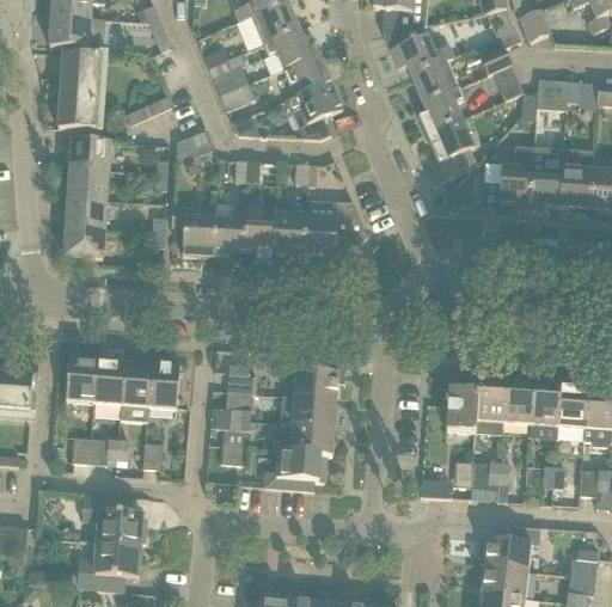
[(51,0),(50,16),(103,19),(91,18),(91,2),(103,4),(103,0),(51,0)]
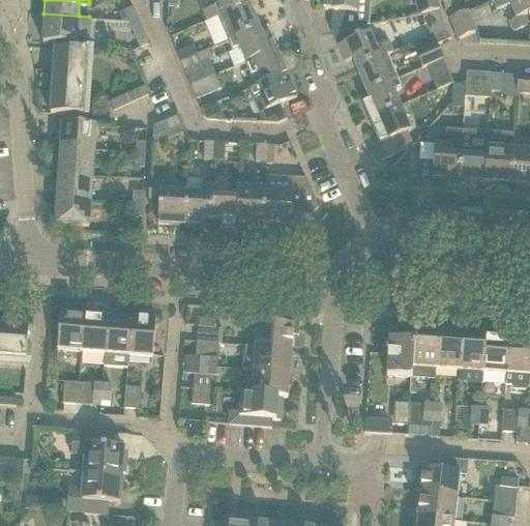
[(202,8),(206,19),(248,1),(247,0),(219,0),(219,1),(202,8)]
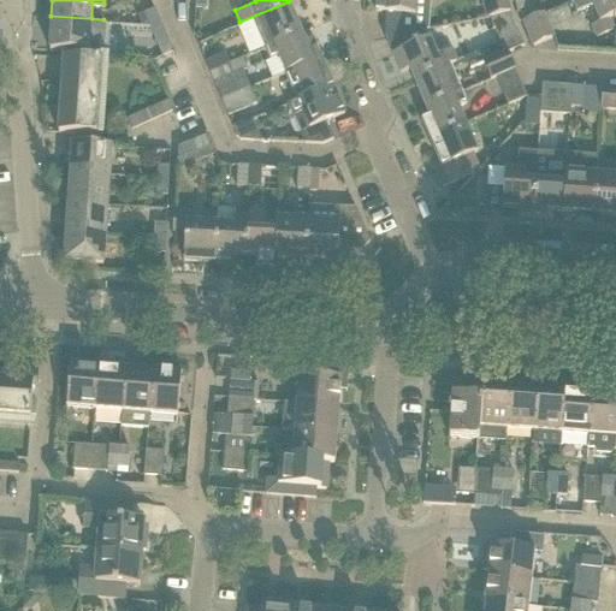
[(375,0),(374,9),(414,11),(415,0),(375,0)]
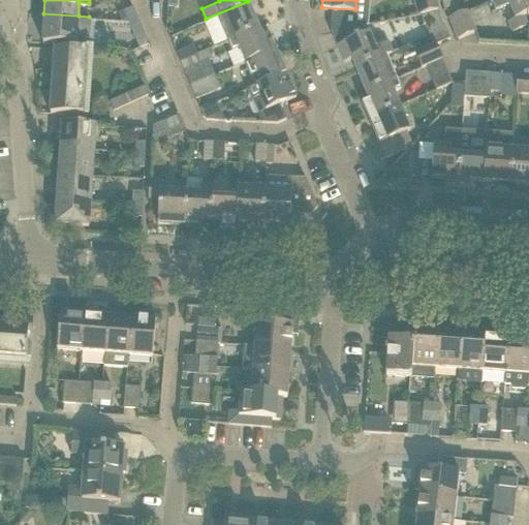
[(412,0),(415,12),(419,11),(437,7),(435,0),(412,0)]
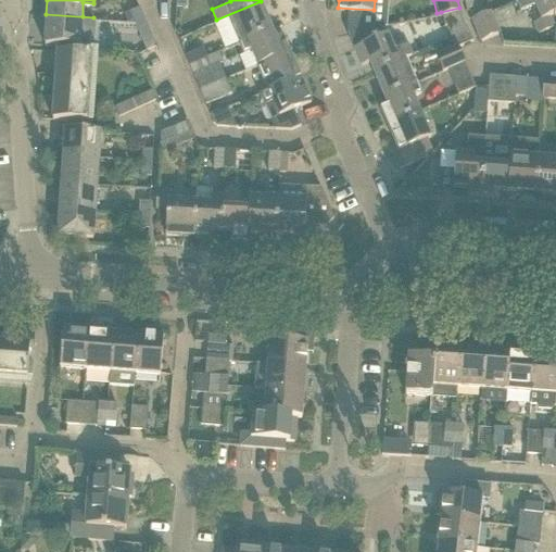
[(550,13),(555,10),(555,0),(517,0),(520,8),(533,2),(540,16),(533,20),(538,30),(554,23),(550,13)]
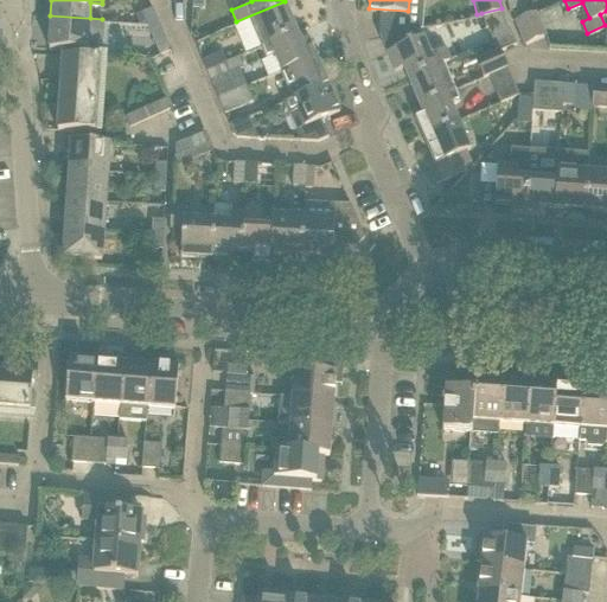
[(249,17),(261,44),(296,29),(285,1),(236,21),(236,23),(249,17)]
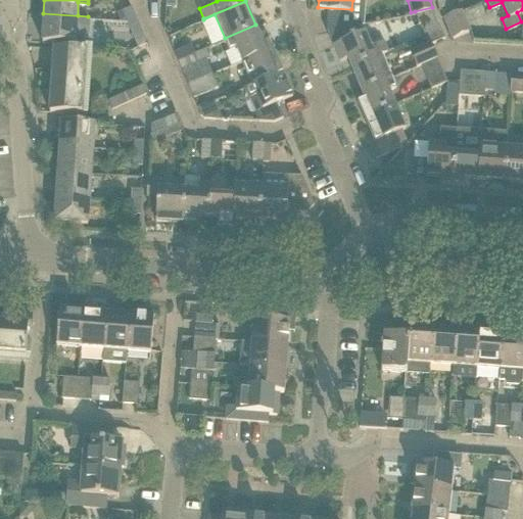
[(127,19),(136,15),(131,4),(124,7),(113,11),(116,18),(127,19)]
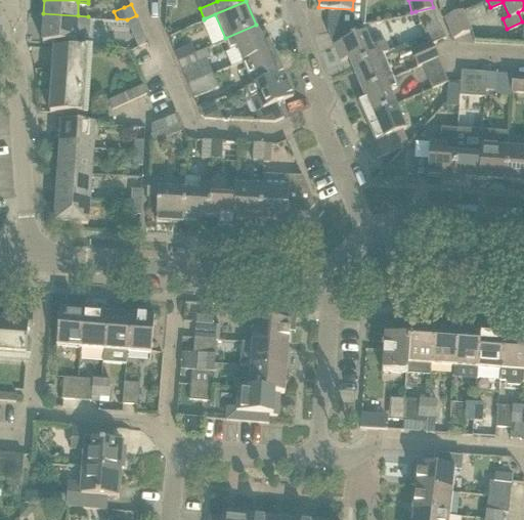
[(441,26),(436,16),(433,7),(416,11),(419,22),(421,20),(425,33),(441,26)]
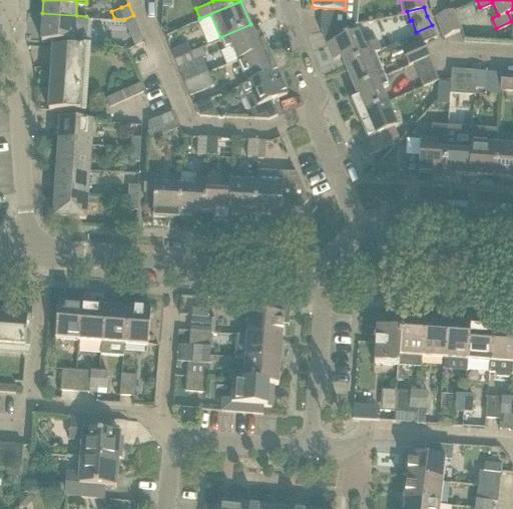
[(444,35),(460,28),(452,9),(436,16),(444,35)]
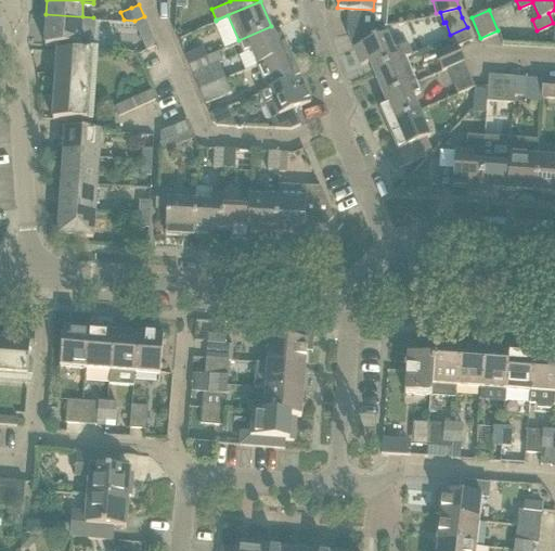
[(91,45),(93,17),(46,14),(44,42),(91,45)]
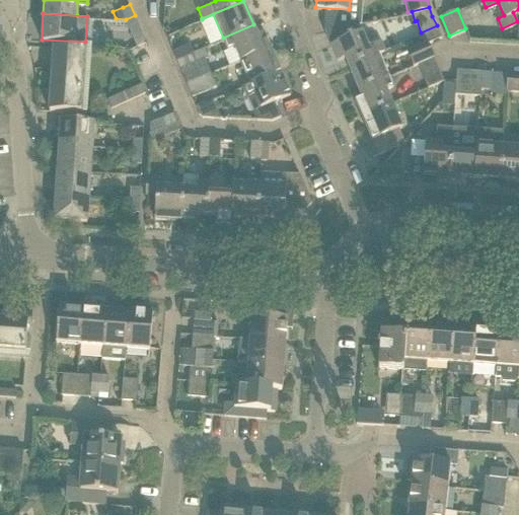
[(145,41),(140,27),(135,15),(126,19),(137,44),(145,41)]
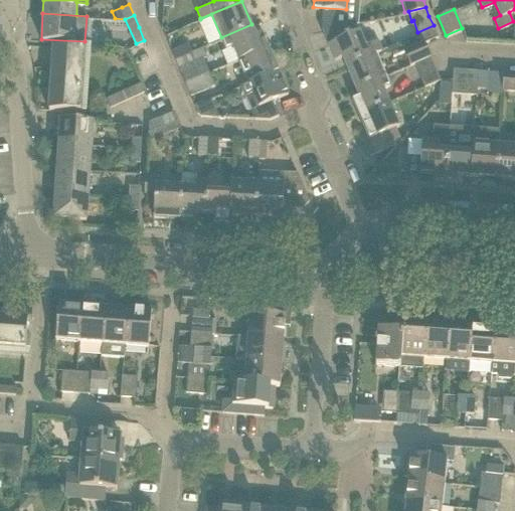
[(232,44),(237,57),(268,45),(262,30),(254,33),(251,24),(221,37),(225,47),(232,44)]
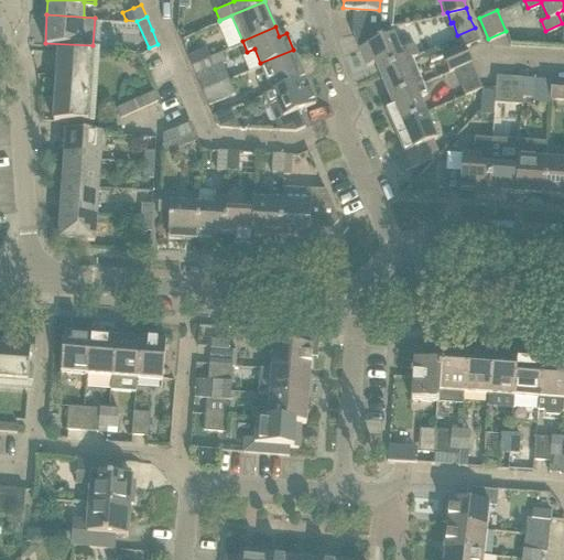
[(479,38),(475,28),(457,35),(462,44),(464,43),(464,44),(479,38)]
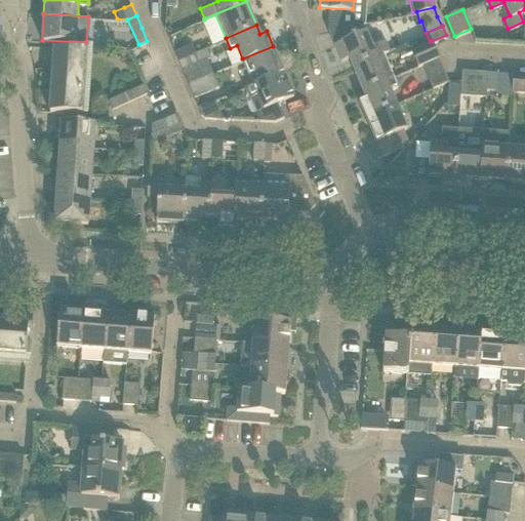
[(385,38),(372,44),(364,29),(334,43),(341,58),(349,55),(352,65),(382,51),(382,50),(389,47),(385,38)]
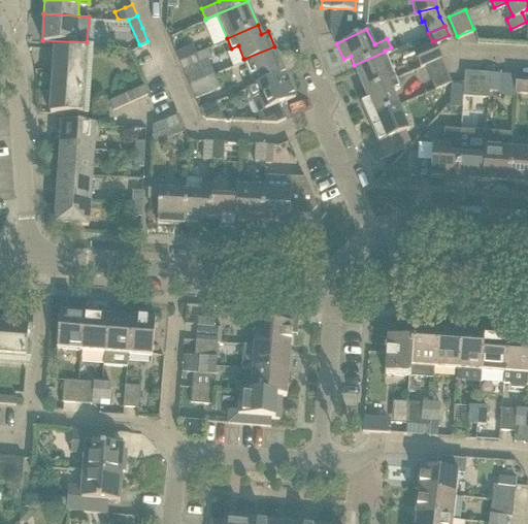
[(441,56),(434,41),(434,40),(432,41),(413,50),(420,65),(441,56)]
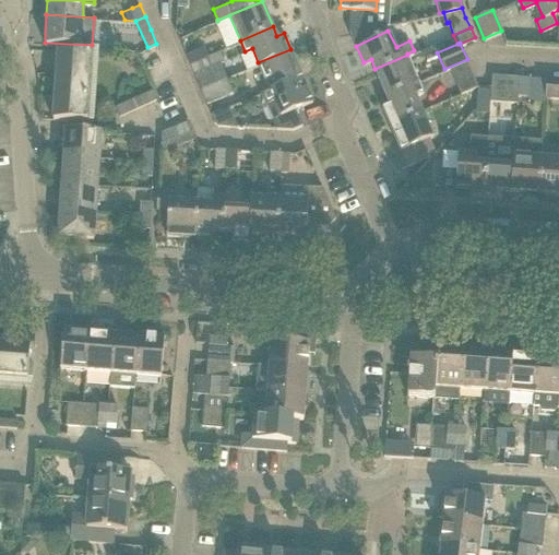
[(90,74),(92,47),(75,45),(75,49),(58,48),(56,71),(90,74)]
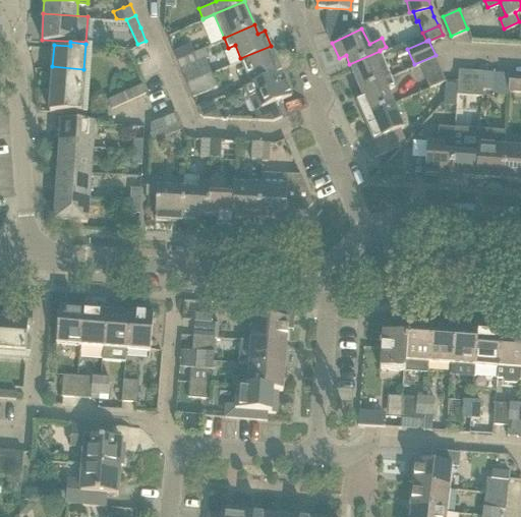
[(188,42),(173,49),(176,57),(192,51),(188,42)]
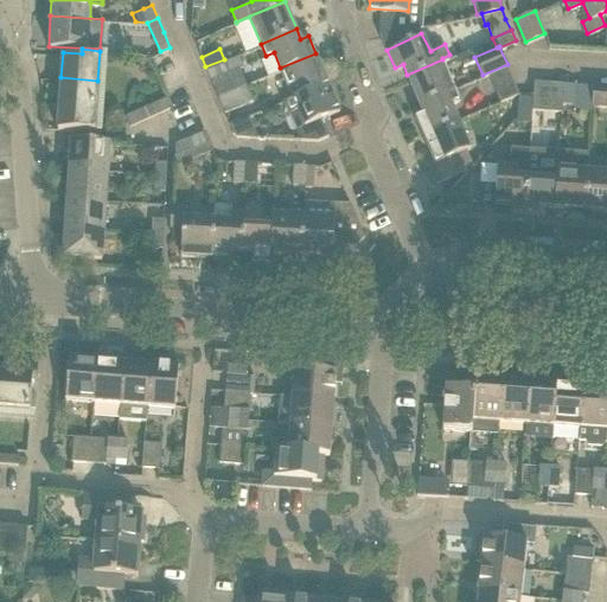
[(237,65),(242,64),(238,53),(232,56),(224,59),(205,66),(217,95),(244,83),(237,65)]
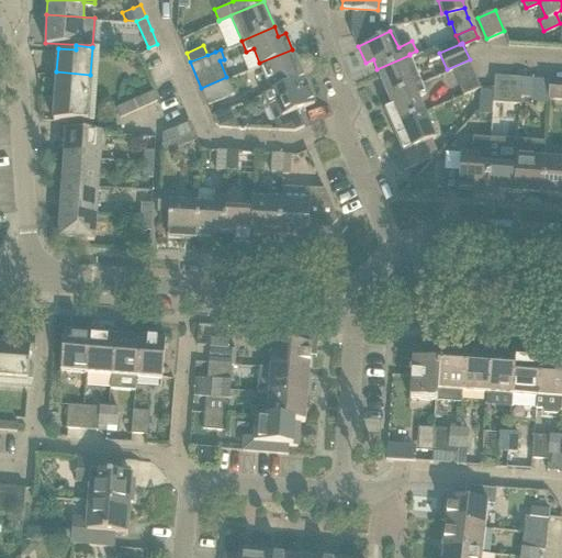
[(259,63),(270,88),(303,75),(292,49),(259,63)]
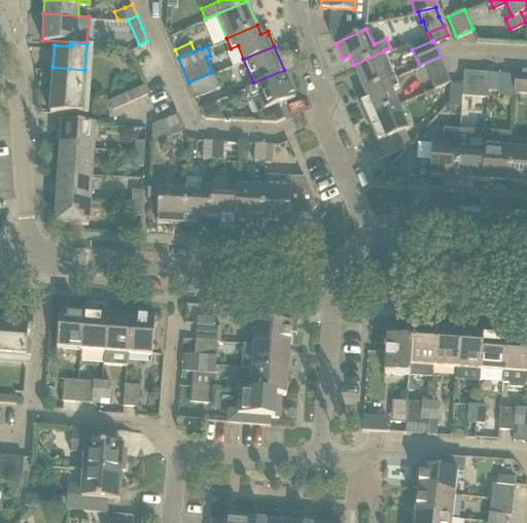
[(363,89),(395,75),(384,51),(353,65),(363,89)]
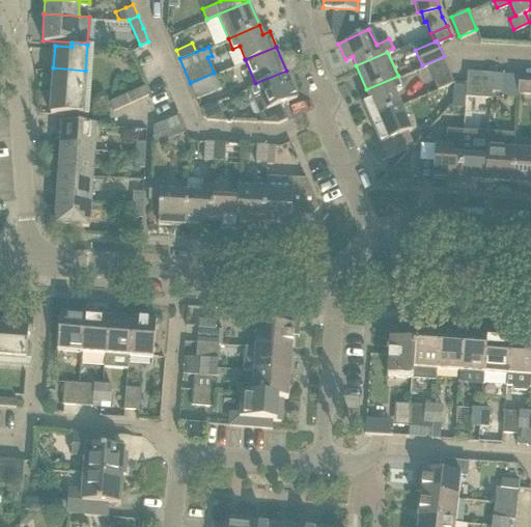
[(84,92),(85,71),(53,67),(52,89),(84,92)]
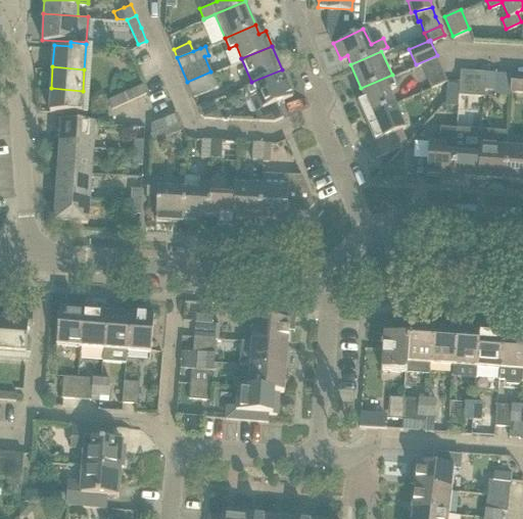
[(483,88),(485,69),(474,68),(473,87),(483,88)]
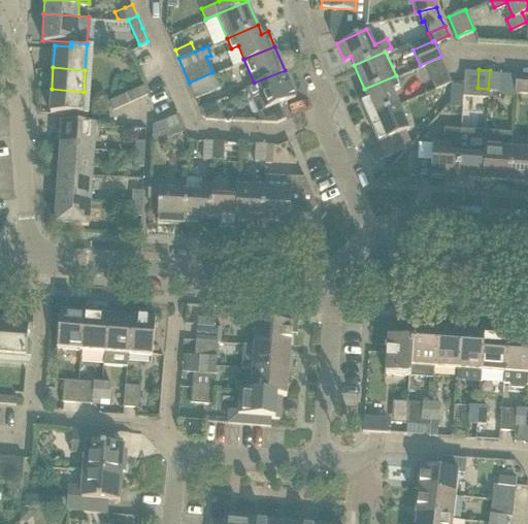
[(246,87),(261,120),(275,120),(285,117),(278,101),(295,94),(285,70),(254,83),(246,87)]
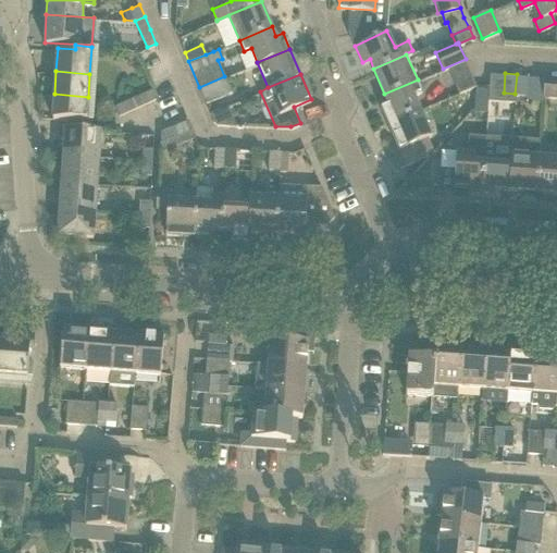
[(459,91),(475,84),(471,74),(455,82),(459,91)]
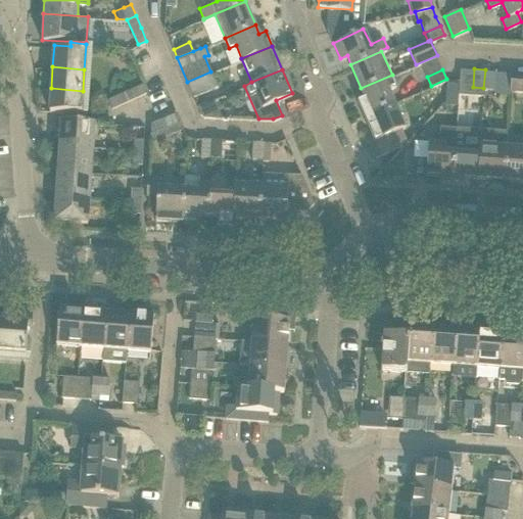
[(494,88),(495,71),(485,69),(483,88),(494,88)]
